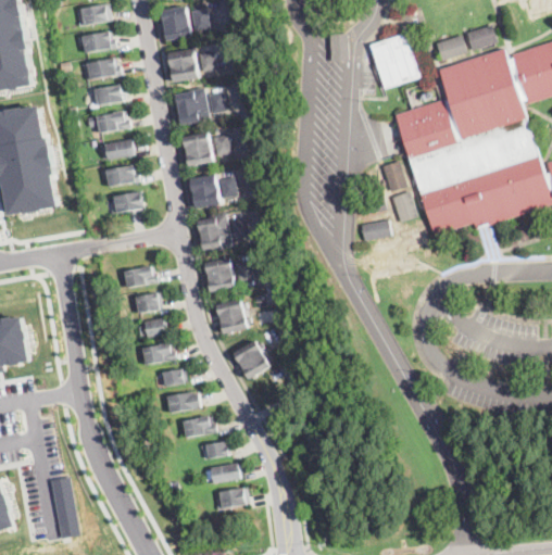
[(0,89),(34,85),(27,49),(30,48),(28,27),(26,27),(24,15),(26,15),(23,0),(0,0),(0,89)]
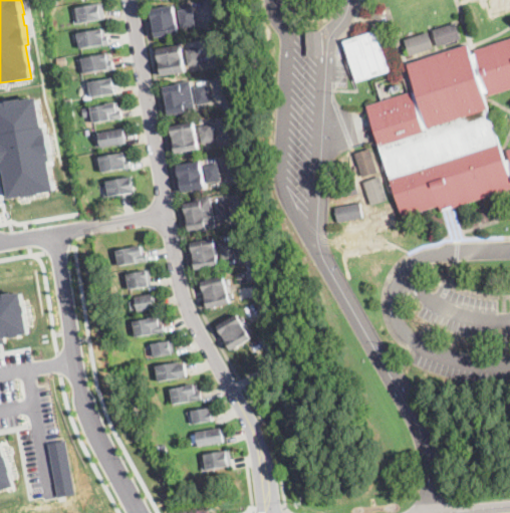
[(509,0),(509,8),(489,15),(484,0),(509,0)]
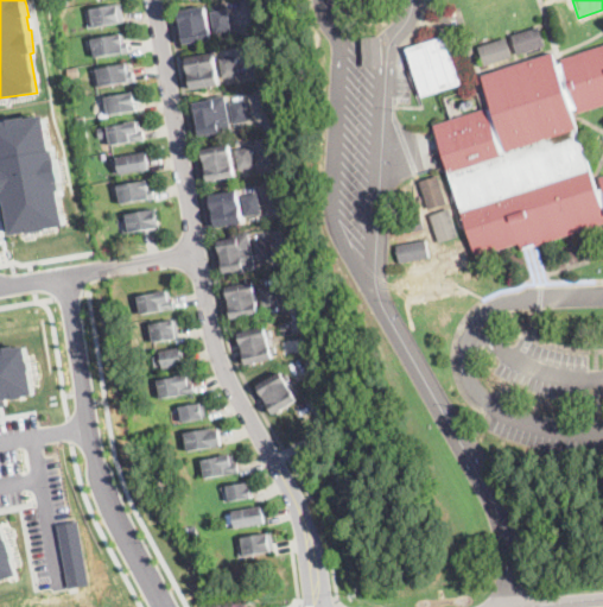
[(86,30),(86,26),(90,25),(88,11),(119,6),(121,23),(86,30)]
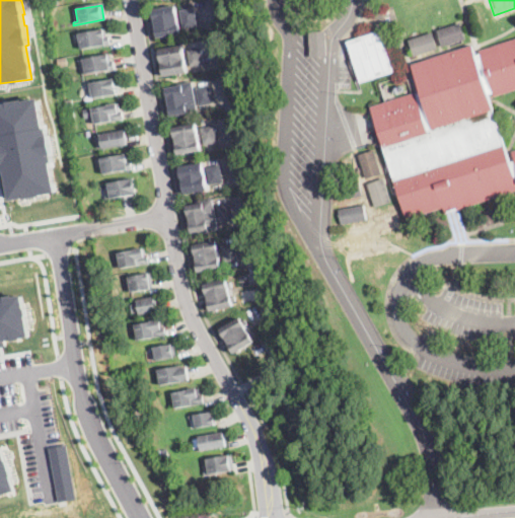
[(155,39),(151,11),(173,8),(177,35),(155,39)]
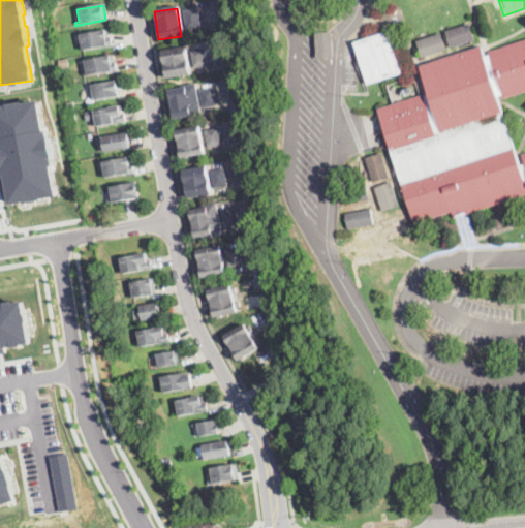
[(184,30),(181,12),(194,9),(198,27),(184,30)]
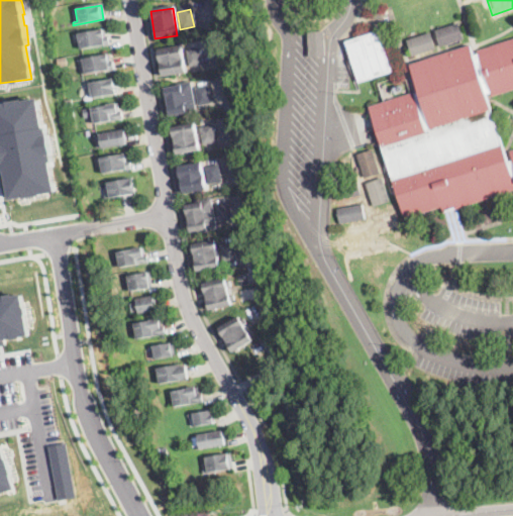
[(437,47),(432,31),(456,24),(460,40),(437,47)]
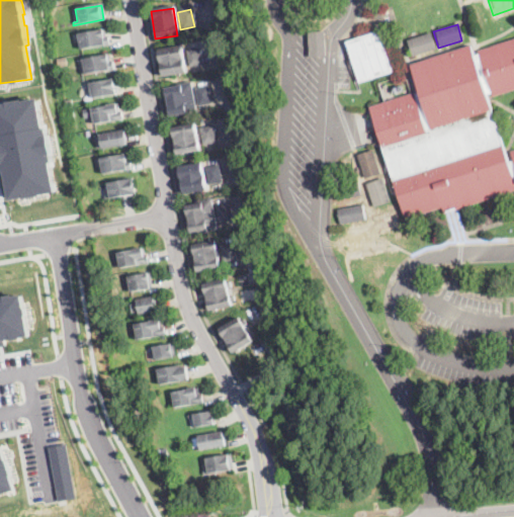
[(104,36),(106,36),(108,46),(79,51),(76,34),(102,29),(104,36)]
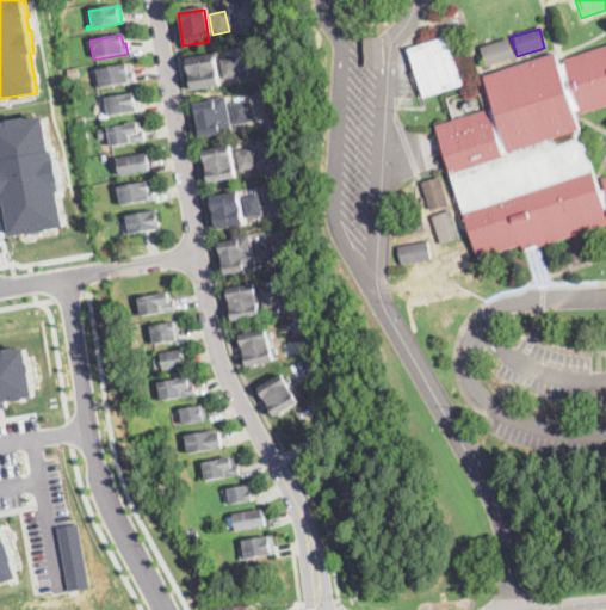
[(459,84),(420,98),(404,50),(444,37),(459,84)]
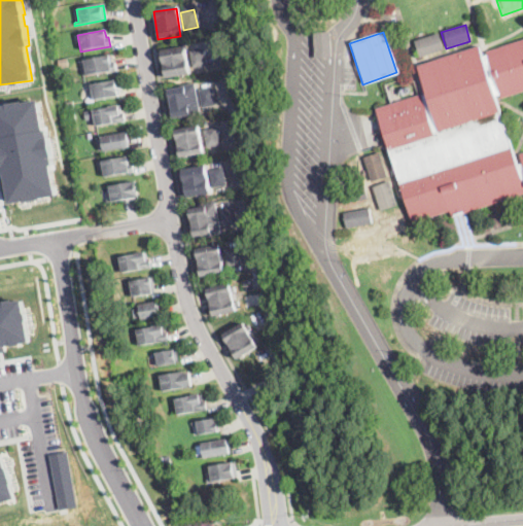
[(417,59),(412,41),(437,34),(442,50),(417,59)]
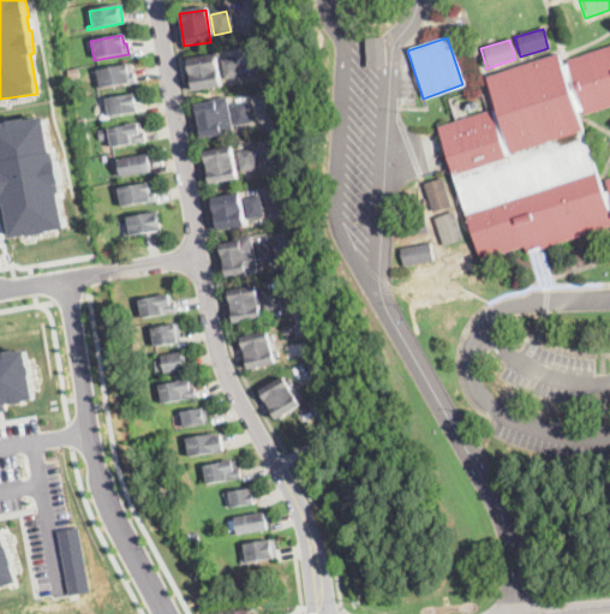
[(609,107),(582,117),(580,112),(575,113),(600,194),(605,192),(602,180),(609,177),(609,226),(525,255),(522,246),(478,261),(436,127),(495,108),(484,77),(555,54),(560,67),(566,65),(564,61),(609,46),(609,107)]
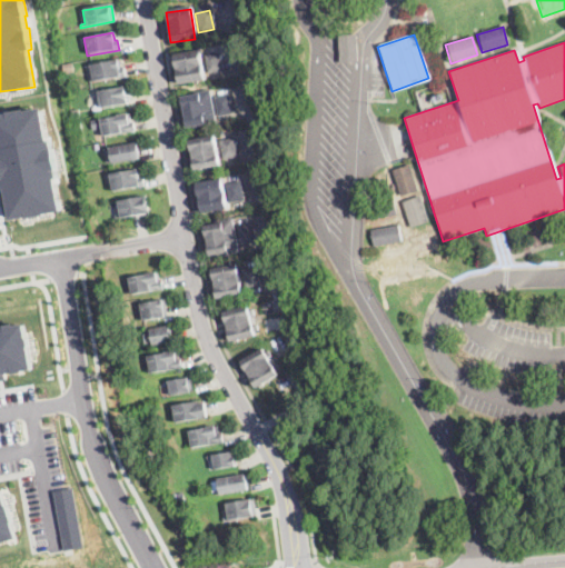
[(198,50),(204,80),(177,86),(177,81),(175,81),(174,72),(175,71),(174,70),(172,70),(171,60),(172,59),(172,56),(198,50)]
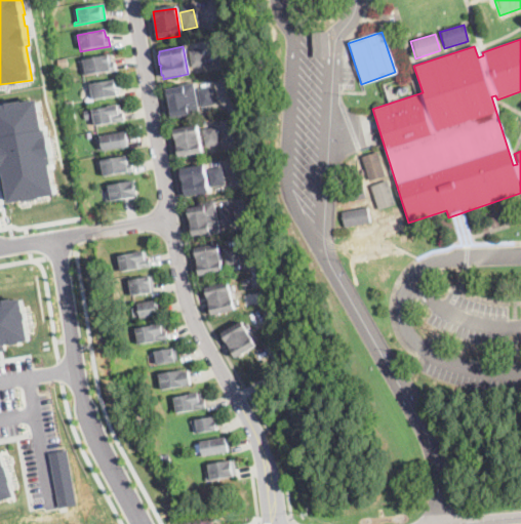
[(190,69),(187,51),(200,49),(203,66),(190,69)]
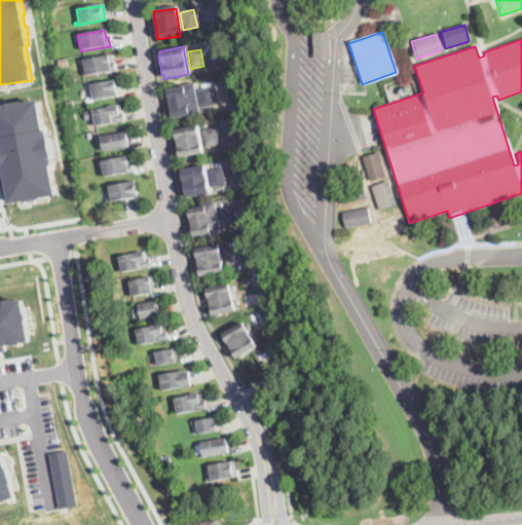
[(108,63),(112,62),(113,71),(80,77),(79,74),(83,74),(81,60),(107,55),(108,63)]
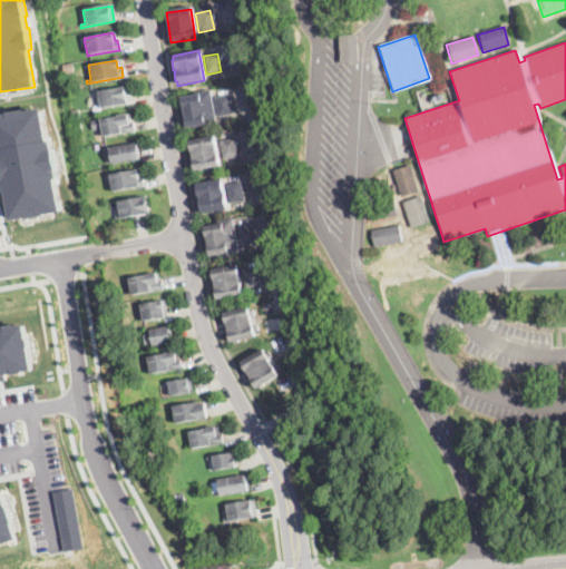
[(71,71),(62,72),(61,65),(70,62),(71,71)]
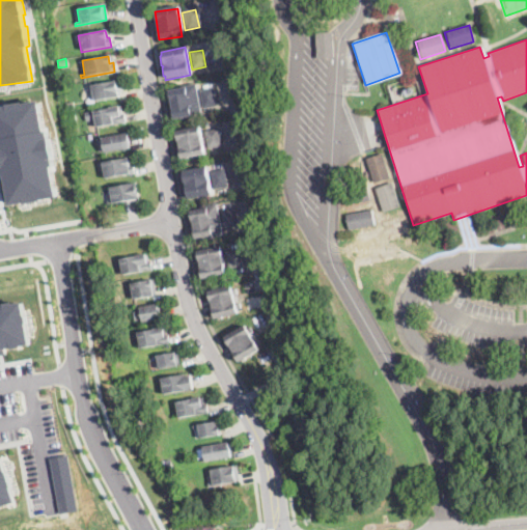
[(92,102),(89,86),(112,82),(113,81),(116,98),(92,102)]
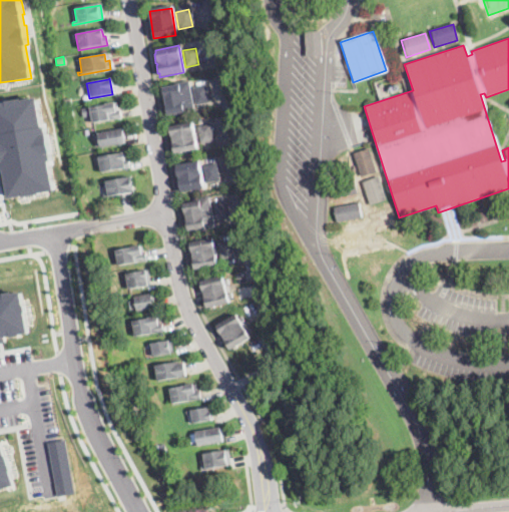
[(172,116),(171,115),(166,116),(161,89),(167,88),(166,86),(187,82),(192,113),(172,116)]
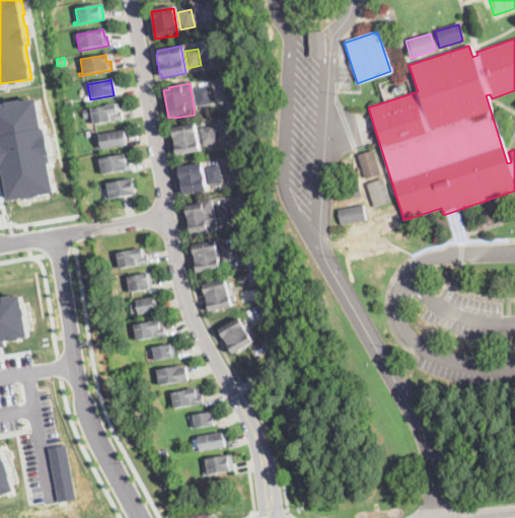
[(196,107),(193,89),(207,87),(210,104),(196,107)]
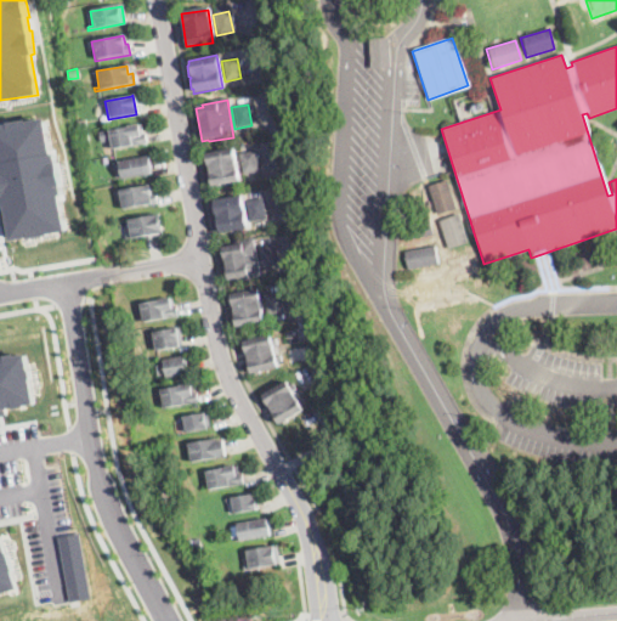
[(9,240),(27,237),(27,238),(46,236),(46,233),(64,230),(58,196),(62,195),(55,152),(51,152),(45,118),(27,122),(27,119),(7,123),(7,125),(0,126),(0,213),(4,212),(9,240)]
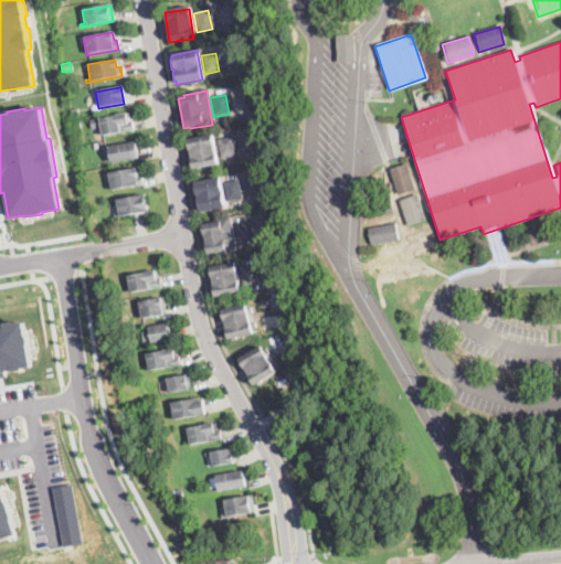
[(70,118),(66,109),(75,107),(77,117),(70,118)]
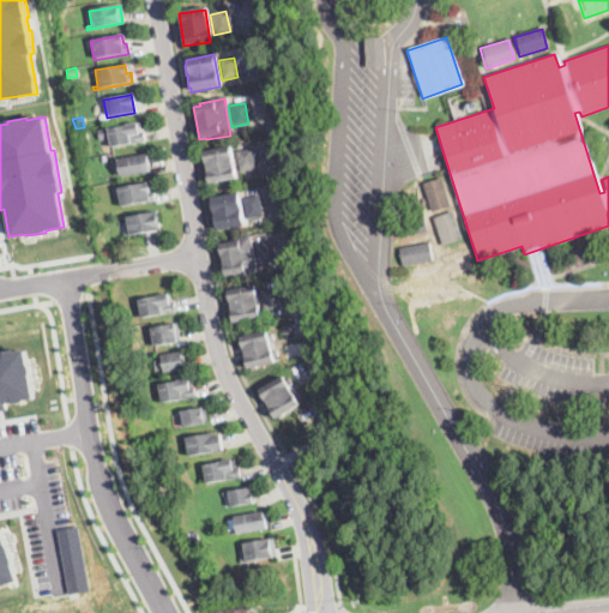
[(138,132),(142,132),(143,143),(109,149),(106,130),(136,124),(138,132)]
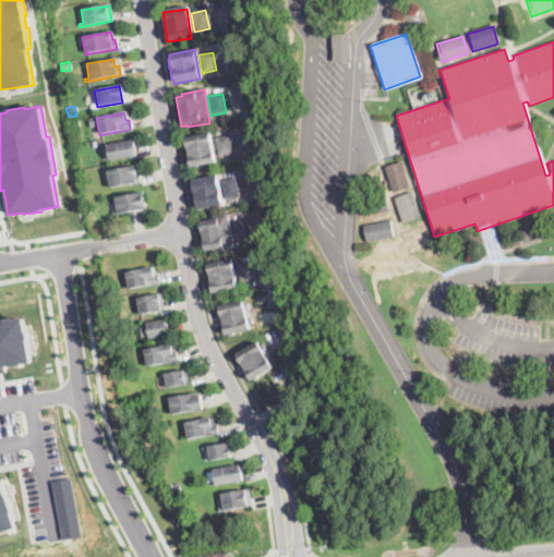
[(189,168),(183,138),(208,134),(213,164),(189,168)]
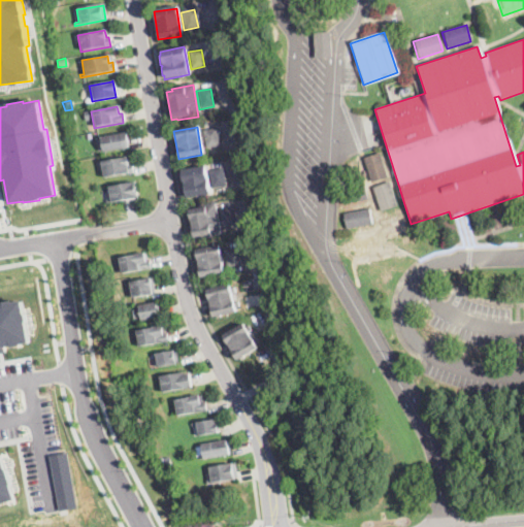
[(204,149),(201,132),(215,129),(218,145),(204,149)]
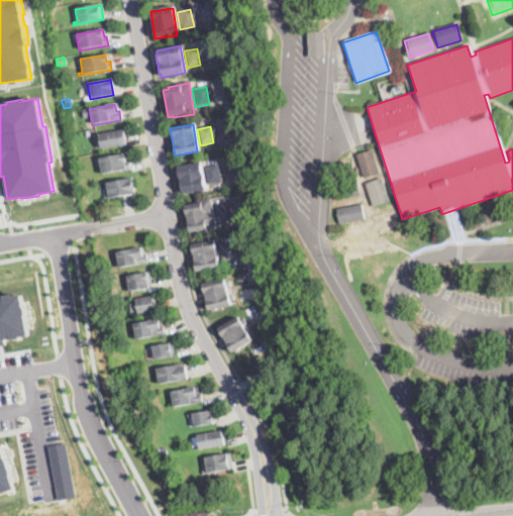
[(123,137),(124,145),(100,149),(98,138),(94,139),(93,135),(122,130),(123,136),(123,137)]
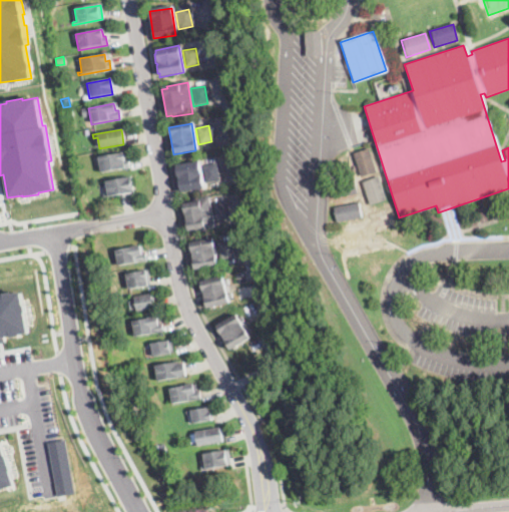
[(359,178),(352,153),(368,148),(375,173),(359,178)]
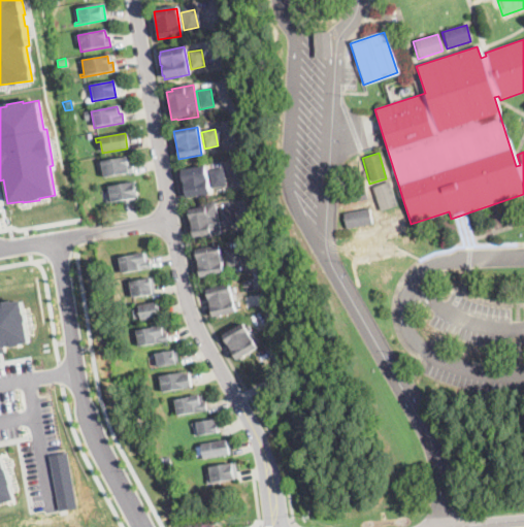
[(128,165),(130,165),(132,173),(103,179),(100,163),(127,158),(128,165)]
